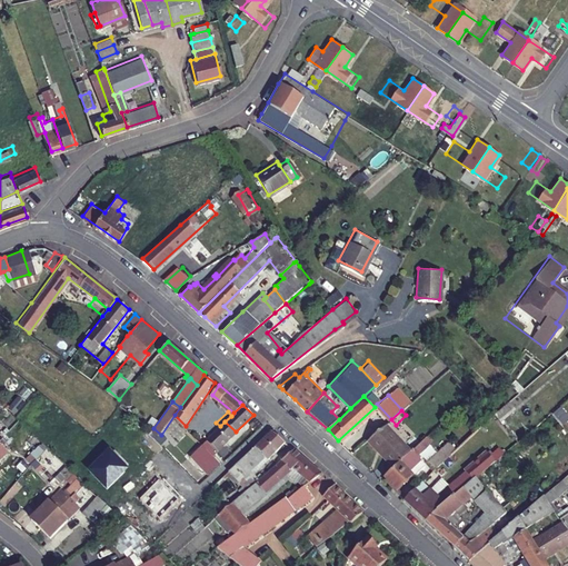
[(367,436),(369,438),(379,429),(388,423),(385,419),(367,436)]
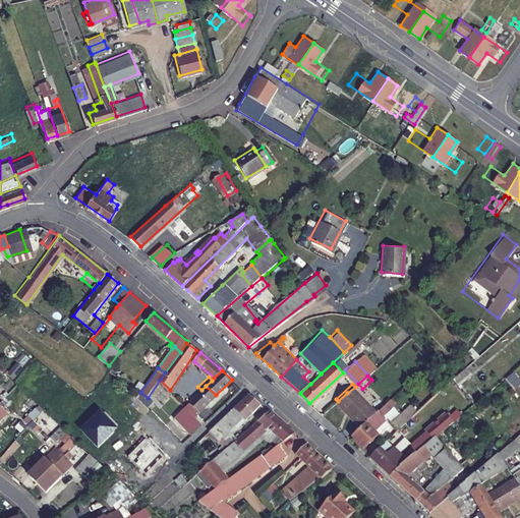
[(216,395),(206,386),(201,390),(189,402),(198,412),(216,395)]
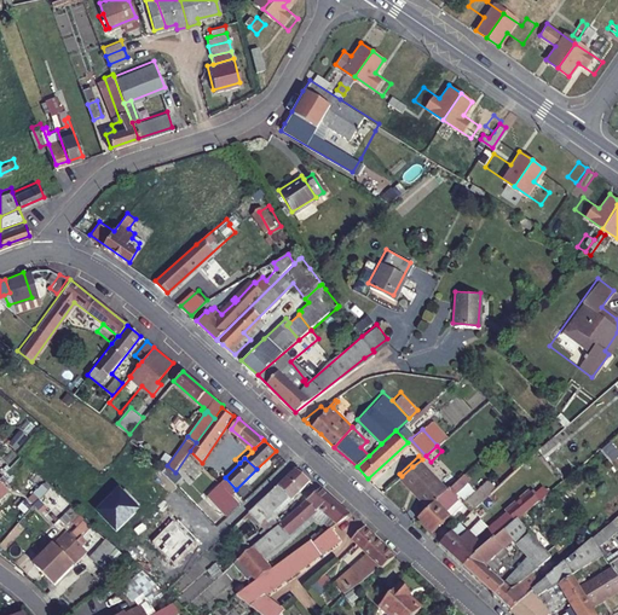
[(240,463),(235,459),(215,477),(220,482),(225,477),(240,463)]
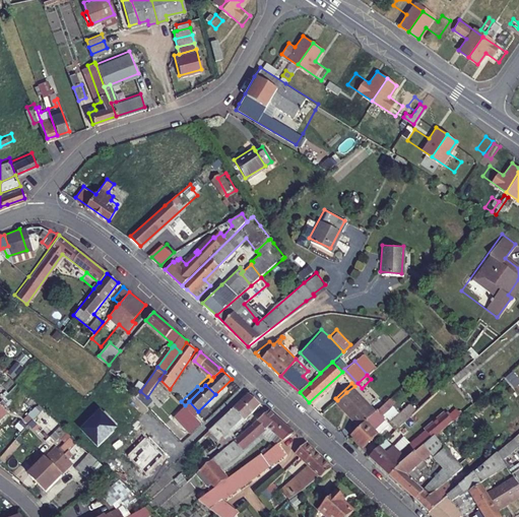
[(346,392),(337,400),(359,424),(365,419),(370,414),(376,408),(354,386),(346,392)]
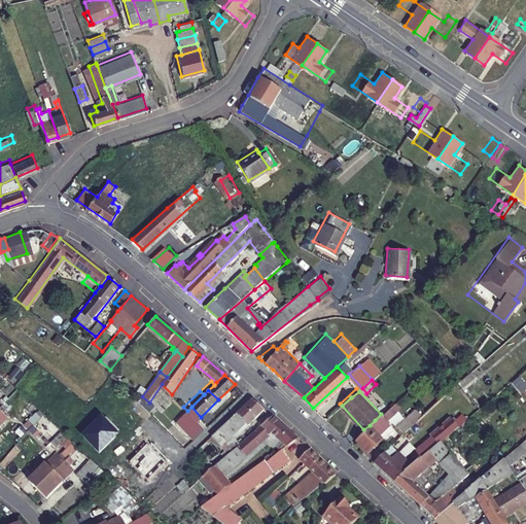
[(210,434),(211,435),(220,445),(226,440),(228,440),(246,422),(248,424),(265,409),(252,397),(250,396),(210,434)]
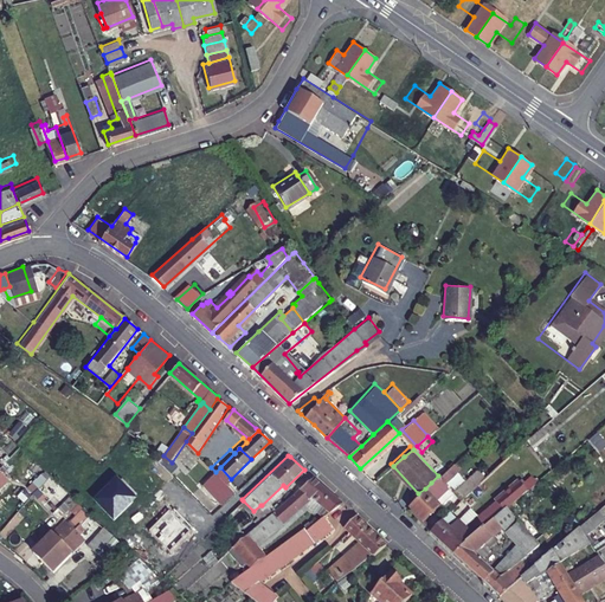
[(418,493),(407,504),(422,519),(451,493),(445,487),(448,486),(443,481),(458,467),(454,461),(438,476),(431,483),(425,489),(418,493)]
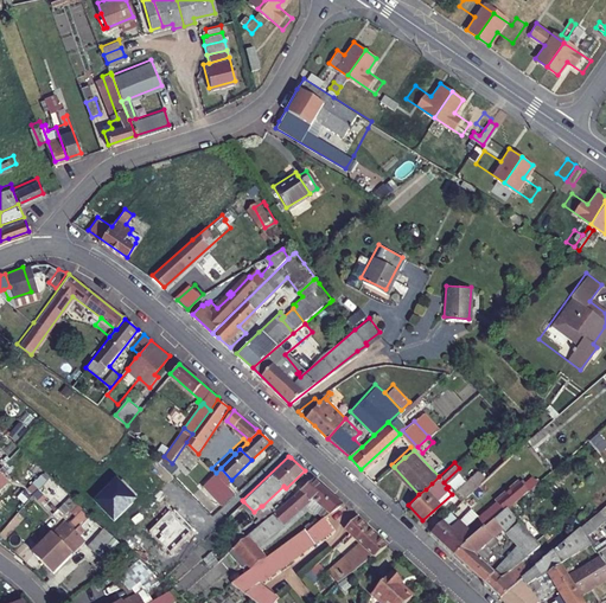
[(221,468),(216,473),(203,485),(222,505),(235,492),(227,483),(231,480),(221,468)]
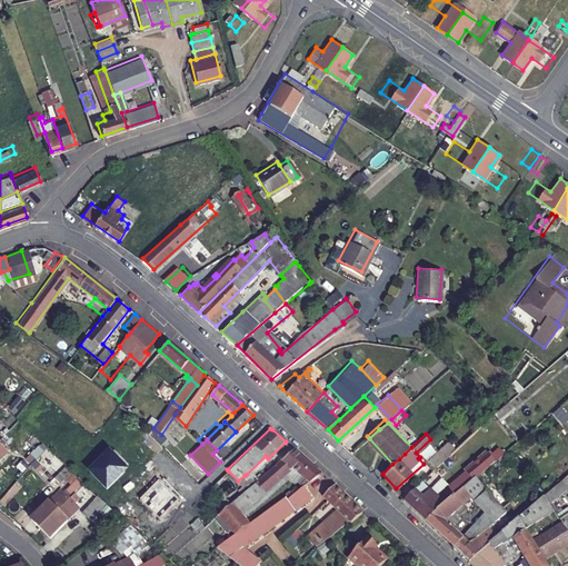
[(88,470),(106,488),(127,466),(109,448),(88,470)]
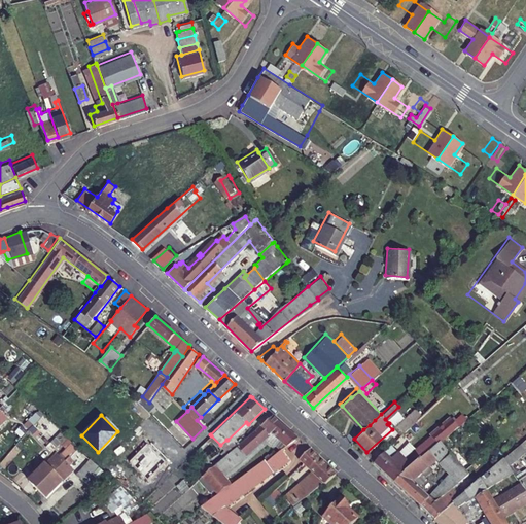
[(287,445),(297,437),(296,437),(273,415),(202,476),(218,495),(221,492),(231,484),(223,475),(273,433),(287,445)]
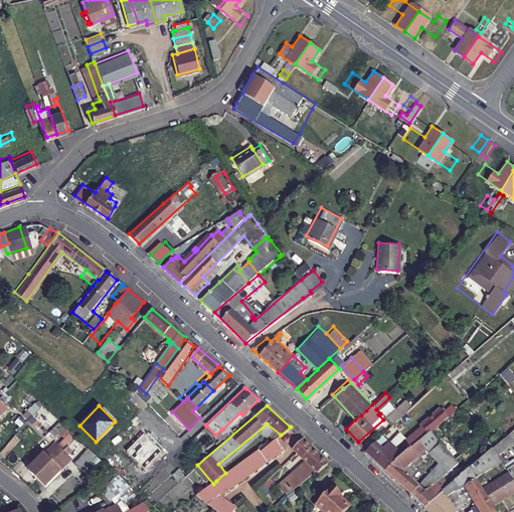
[(392,423),(404,412),(398,405),(395,409),(386,417),(392,423)]
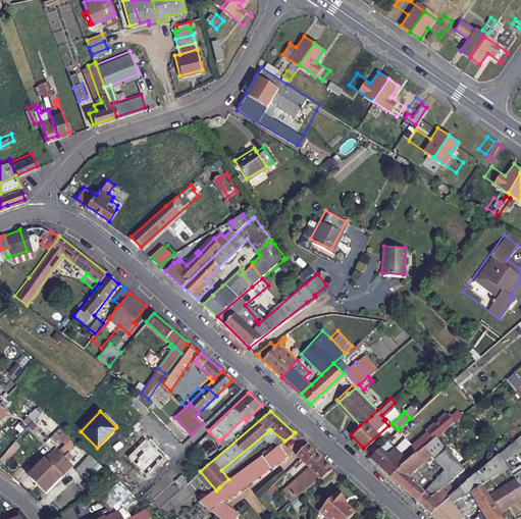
[(388,475),(433,436),(453,420),(446,412),(400,453),(394,446),(385,453),(380,447),(369,458),(388,475)]
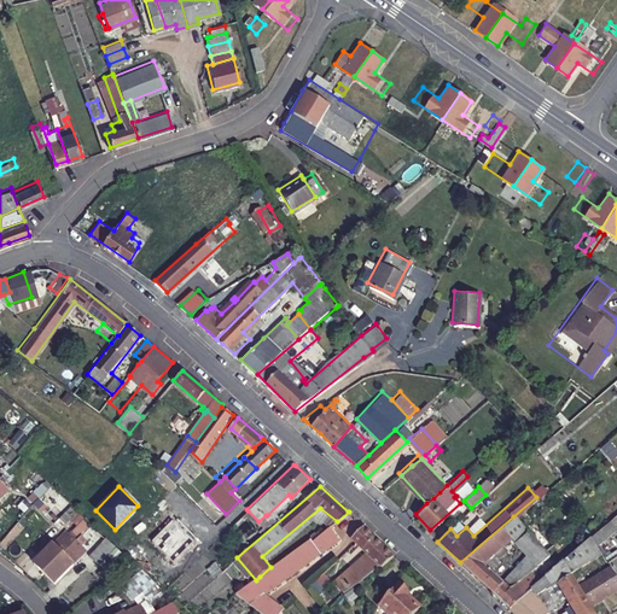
[(64,521),(76,509),(71,504),(59,516),(64,521)]
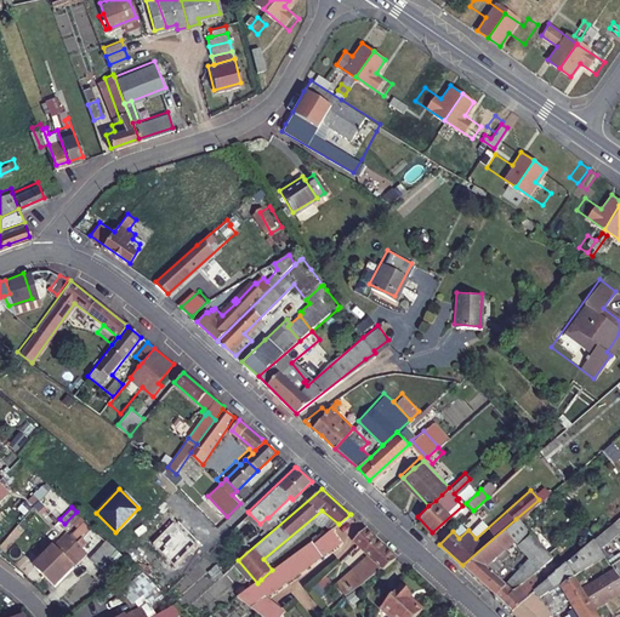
[(77,526),(84,531),(90,524),(84,518),(77,526)]
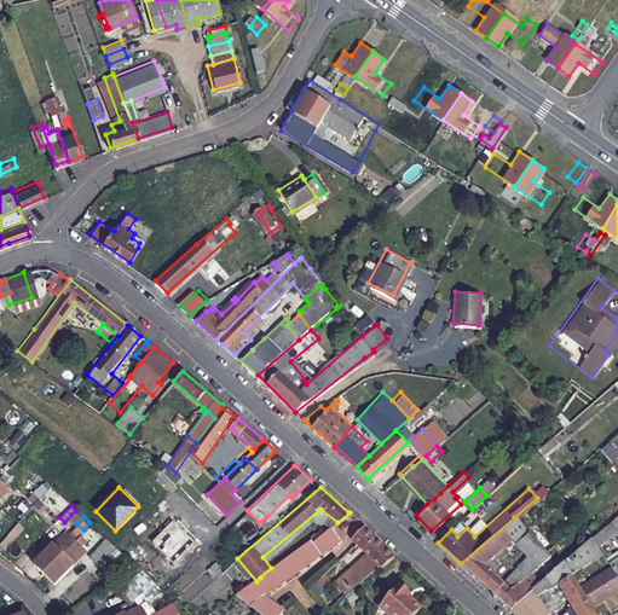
[(514,517),(461,563),(494,592),(502,585),(497,579),(507,570),(501,563),(519,547),(537,568),(549,557),(514,517)]
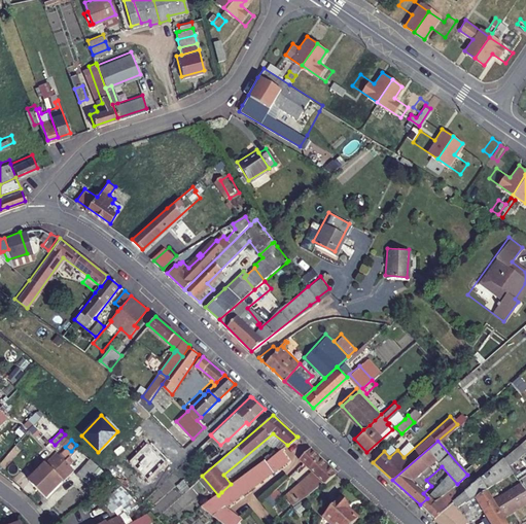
[(392,444),(384,451),(389,457),(397,450),(392,444)]
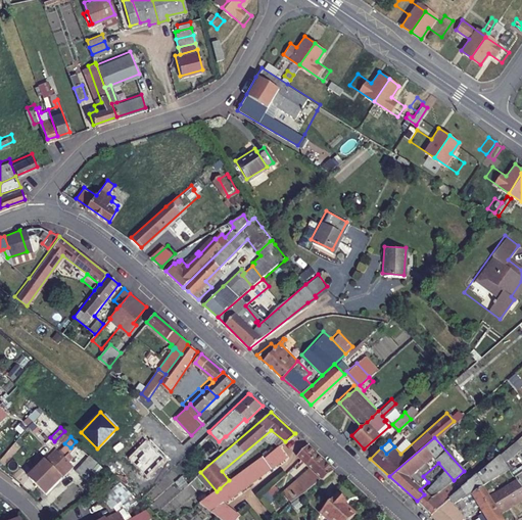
[(329,467),(306,444),(296,454),(307,467),(283,492),(290,501),(306,490),(320,479),(321,480),(333,470),(329,467)]
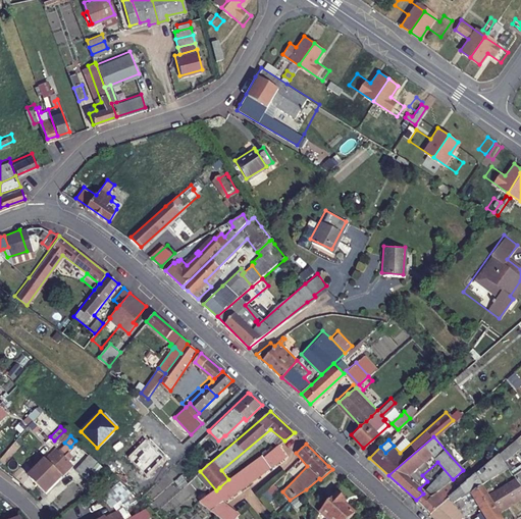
[(285,456),(278,446),(263,457),(261,455),(228,479),(219,487),(216,490),(200,503),(221,518),(238,518),(241,515),(225,504),(230,501),(256,480),(285,456)]
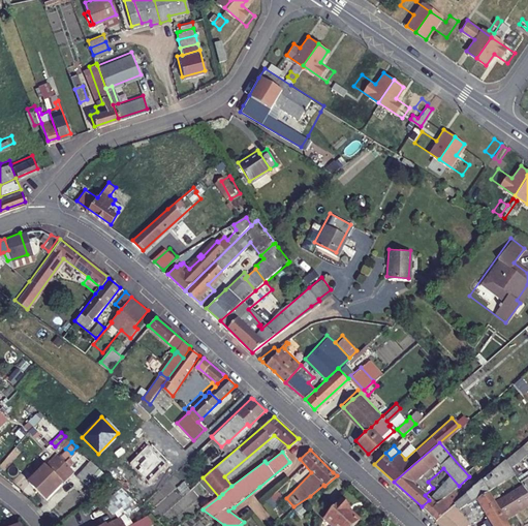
[(29,478),(37,488),(64,461),(68,456),(65,453),(61,457),(56,453),(29,478)]
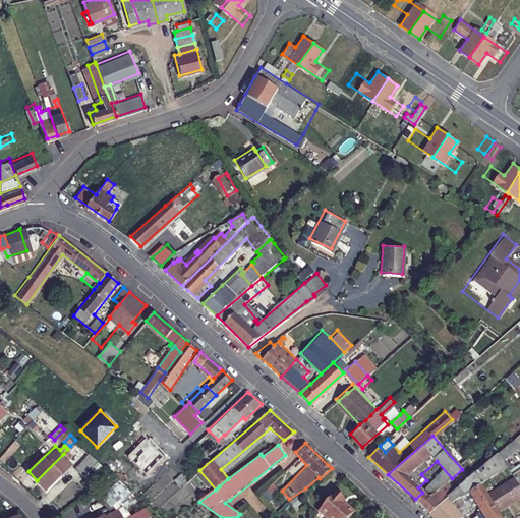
[(506,464),(498,453),(473,473),(472,474),(479,483),(506,464)]
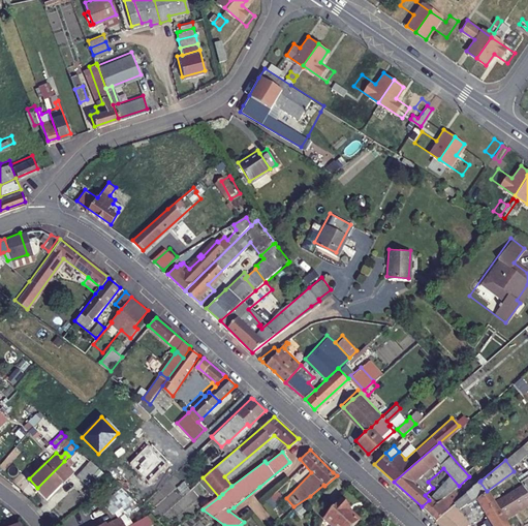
[(64,461),(37,488),(45,497),(62,482),(59,478),(64,473),(62,471),(68,465),(64,461)]
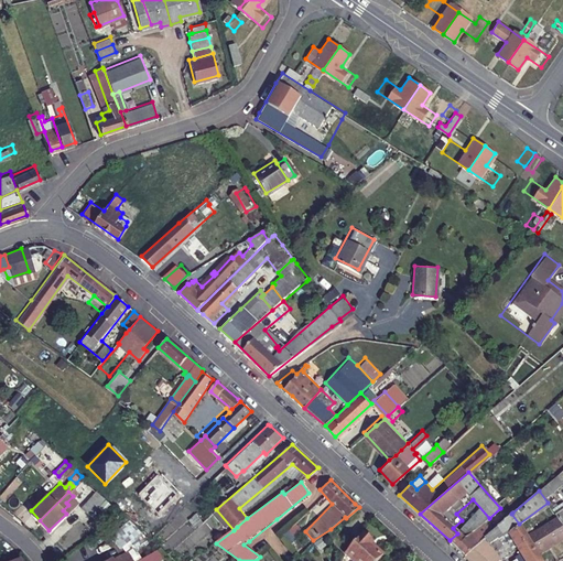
[(562,504),(553,511),(555,514),(562,525),(562,504)]
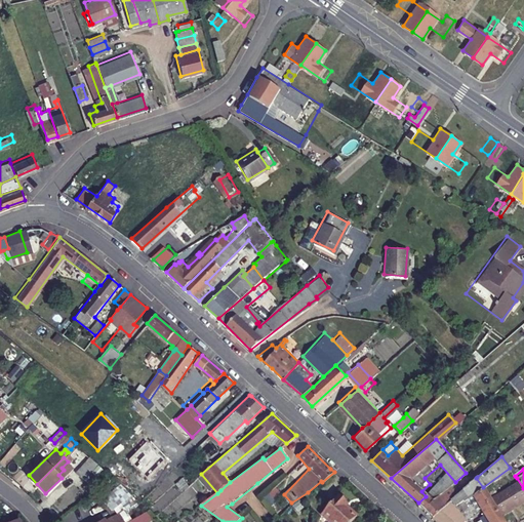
[(489,495),(483,487),(476,478),(461,490),(434,514),(441,521),(456,521),(457,521),(471,515),(467,496),(470,494),(489,521),(507,521),(500,513),(489,495)]
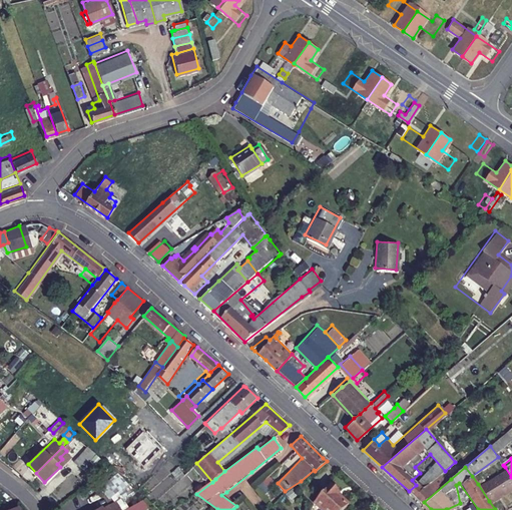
[(478,484),(489,501),(511,486),(511,477),(505,467),(478,484)]
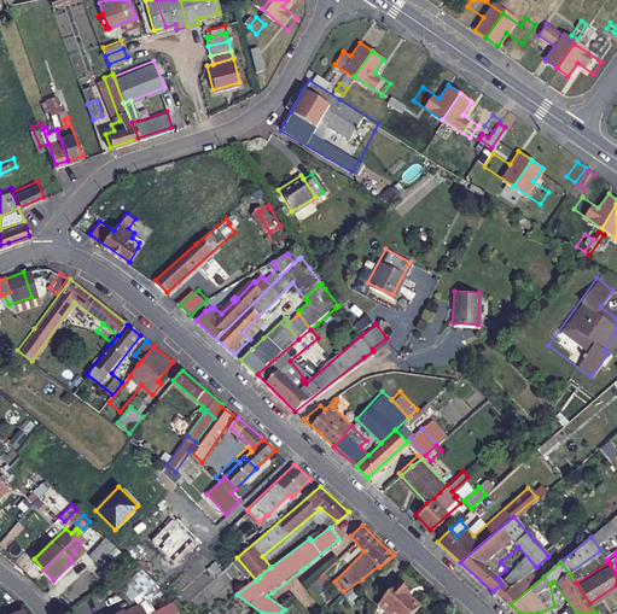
[(511,604),(543,577),(535,568),(510,590),(499,598),(508,607),(511,604)]
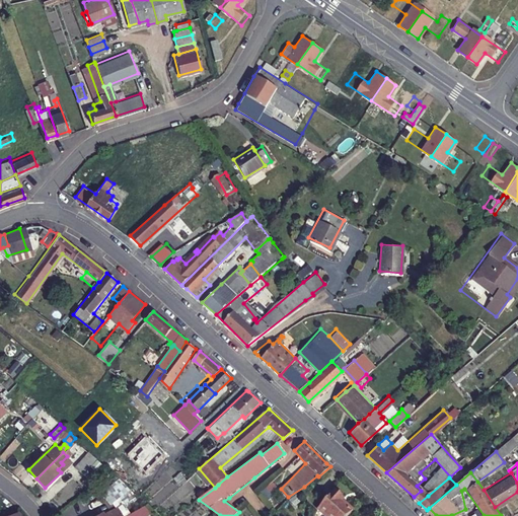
[(100,492),(109,503),(127,491),(118,480),(100,492)]
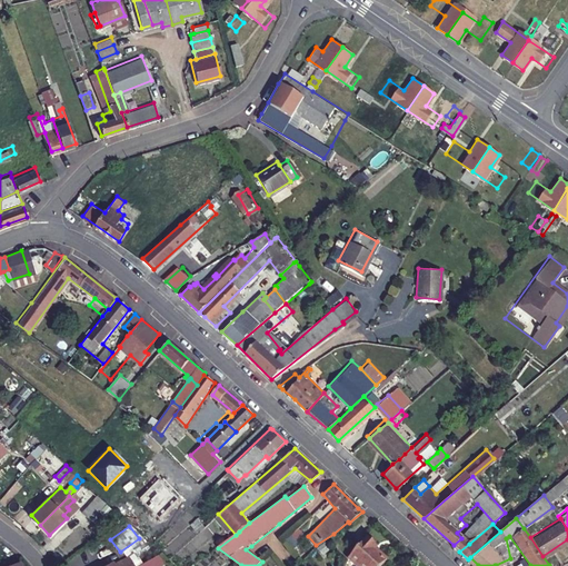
[(365,537),(346,557),(355,565),(378,565),(384,559),(372,549),(375,547),(365,537)]
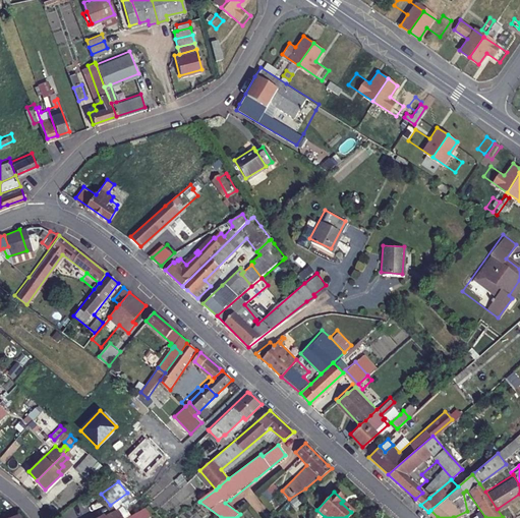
[(420,505),(429,498),(422,493),(415,499),(420,505)]
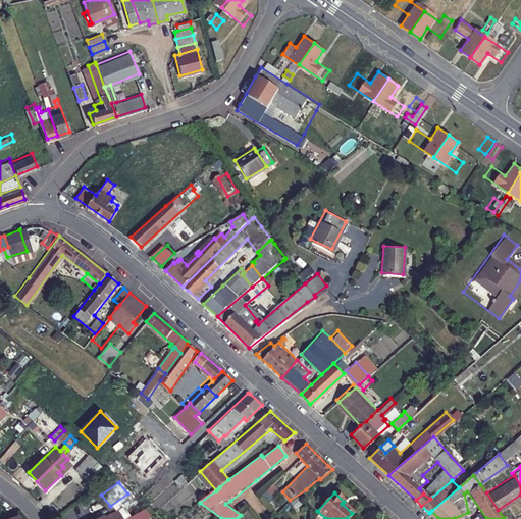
[(126,518),(127,518),(146,518),(151,516),(146,507),(126,518)]
